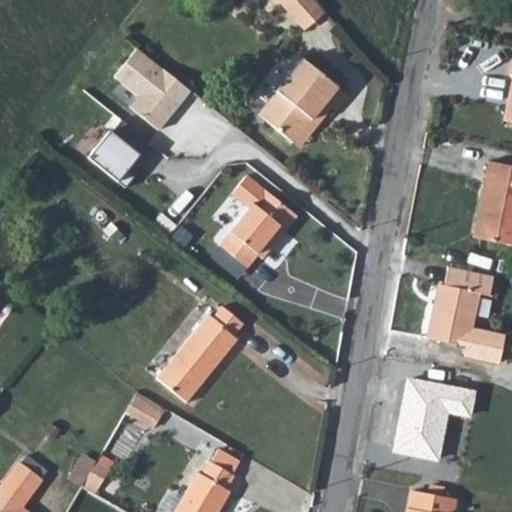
[(282,0),(298,16),(313,0),(282,0)]
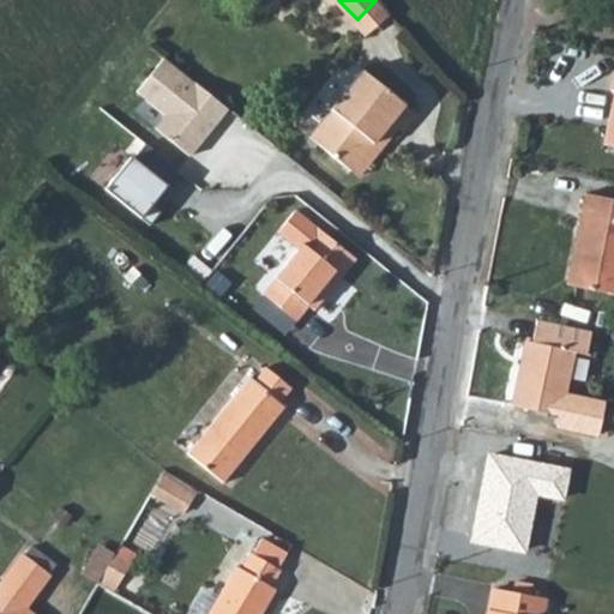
[(154,49),(128,85),(158,107),(148,121),(185,146),(221,97),(154,49)]
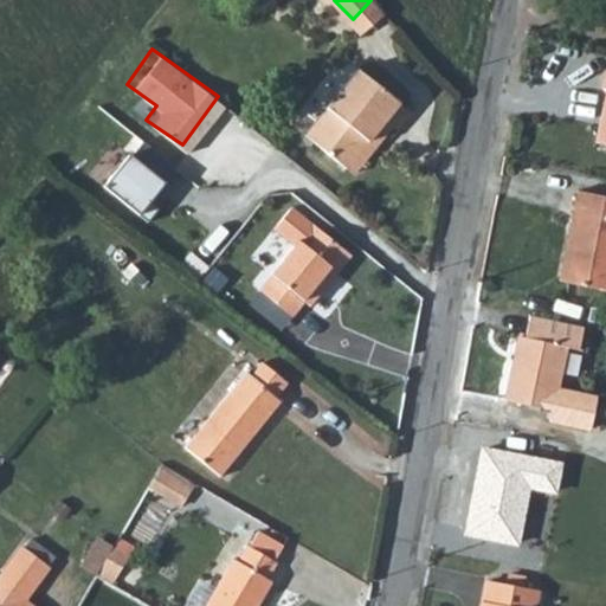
[(302,123),(345,155),(380,105),(392,114),(407,94),(353,53),(302,123)]
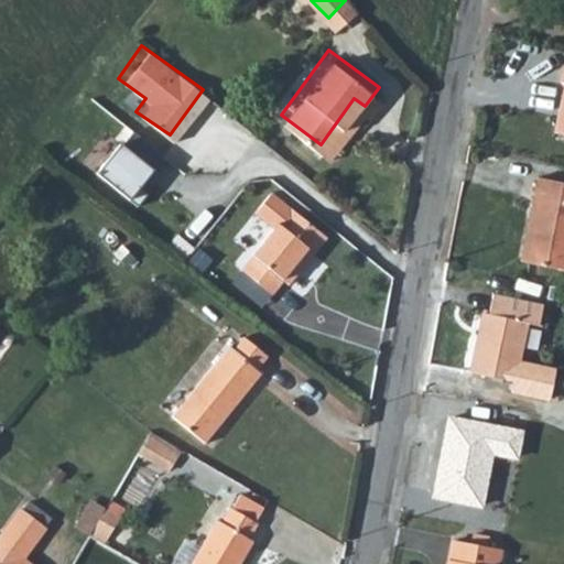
[(126,125),(94,169),(136,198),(144,186),(136,180),(159,148),(126,125)]
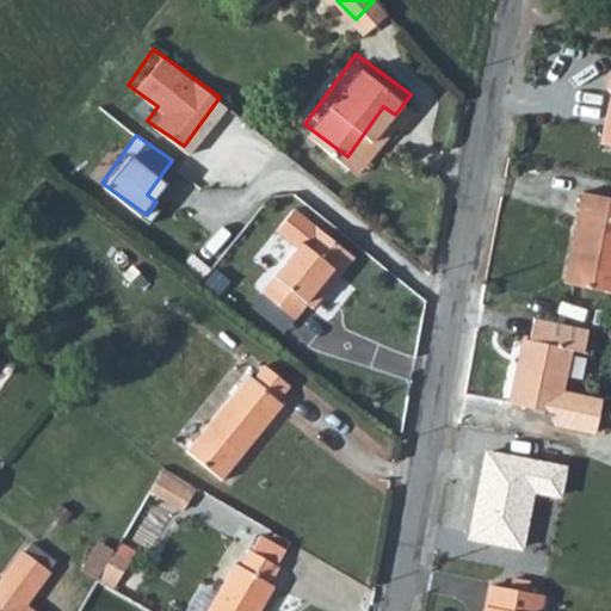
[(572,288),(610,295),(610,201),(580,195),(576,215),(586,216),(572,288)]
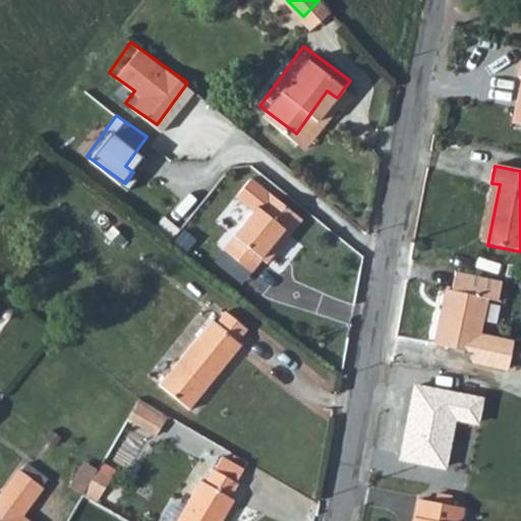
[(273,231),(295,201),(249,167),(234,186),(252,200),(234,224),(238,226),(226,242),(253,263),(265,247),(272,252),(282,238),(273,231)]
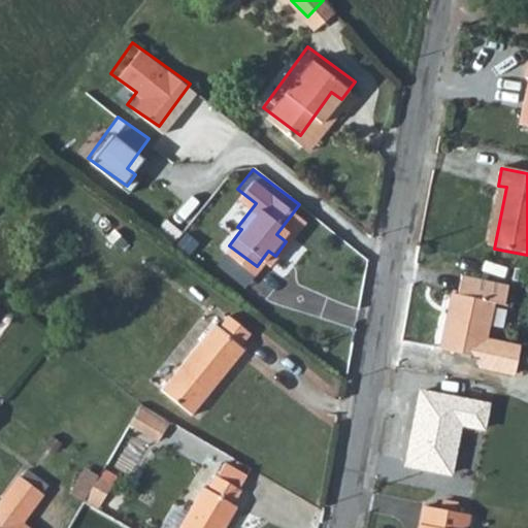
[(486,246),(494,249),(506,187),(498,186),(486,246)]
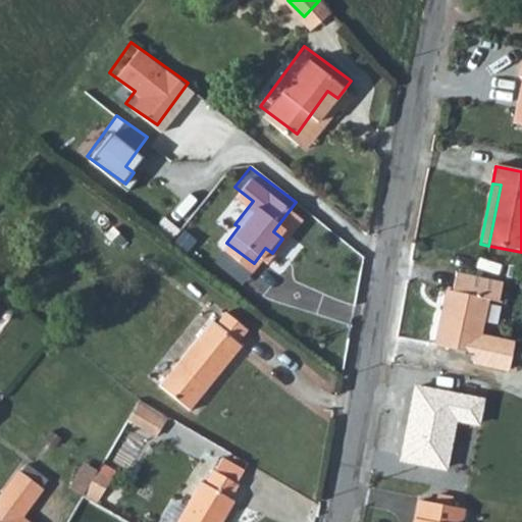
[(273,231),(282,239),(306,208),(296,202),(273,231)]
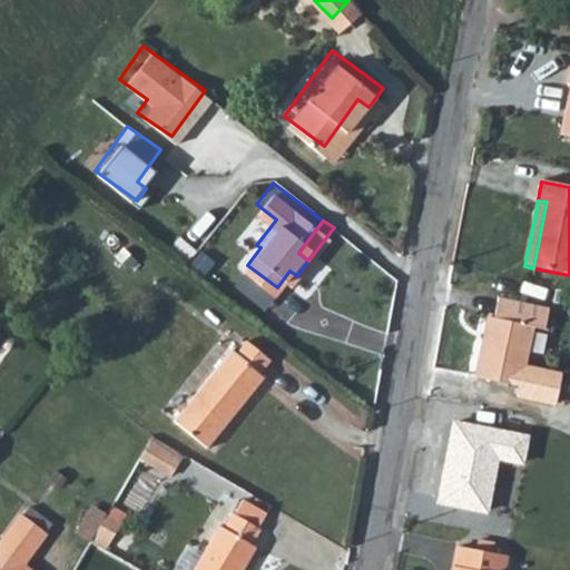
[(474,379),(518,387),(530,327),(543,331),(548,311),(497,300),(492,320),(487,320),(474,379)]
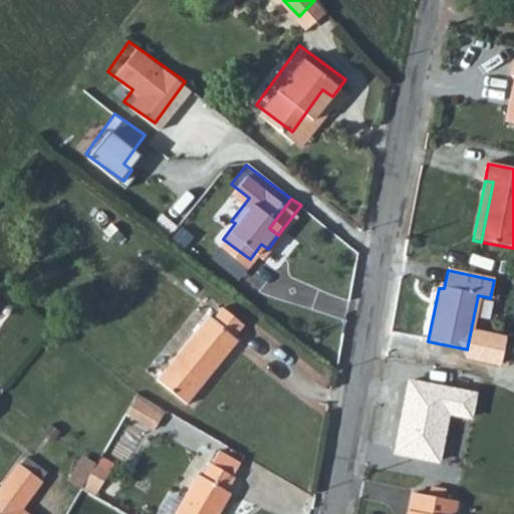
[(160,374),(191,398),(239,334),(234,331),(244,319),(222,303),(211,314),(208,312),(160,374)]
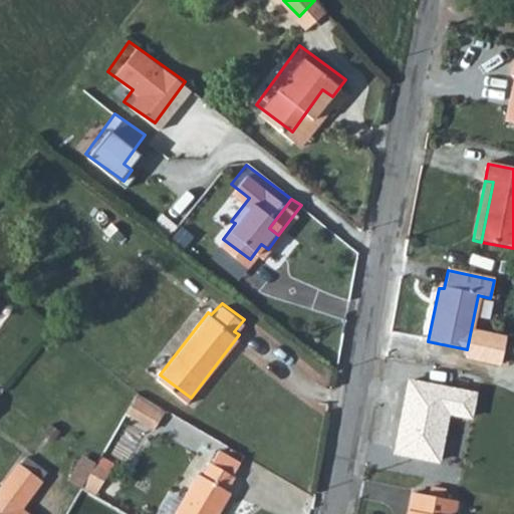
[(479,390),(407,377),(394,454),(439,462),(448,415),(473,420),(479,390)]
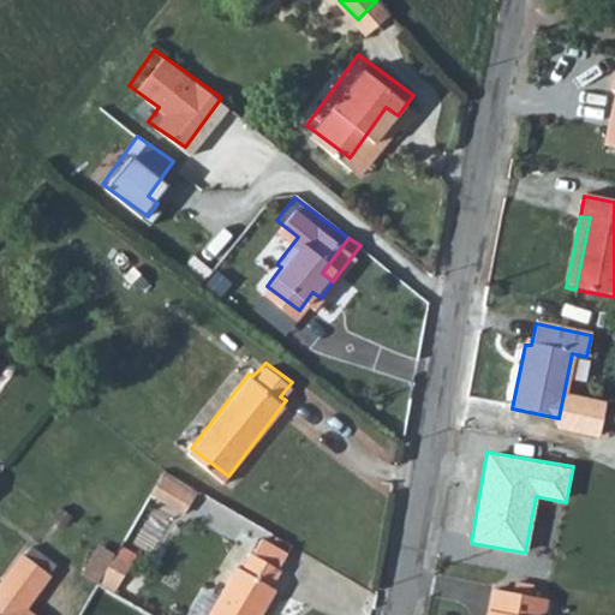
[(186,513),(201,489),(166,469),(151,491),(186,513)]
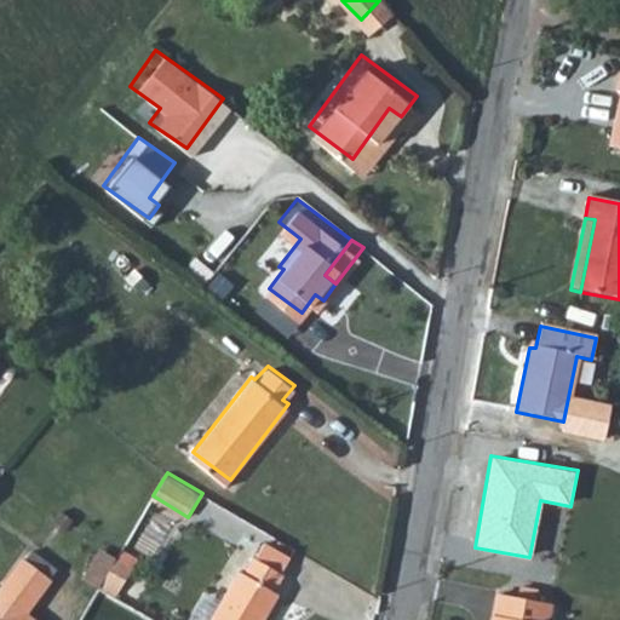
[(102,546),(85,575),(116,593),(133,564),(102,546)]
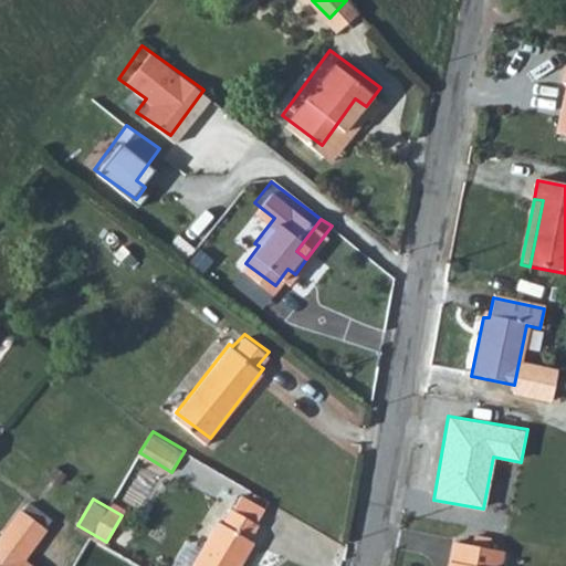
[(185,565),(230,565),(249,533),(243,531),(252,514),(227,501),(218,519),(212,515),(185,565)]
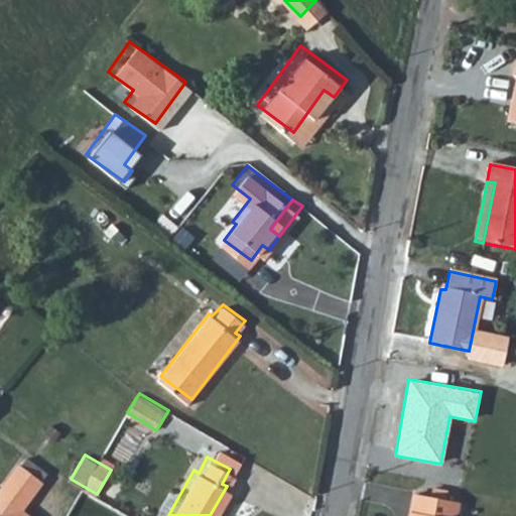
[(5,473),(22,484),(30,473),(13,461),(5,473)]
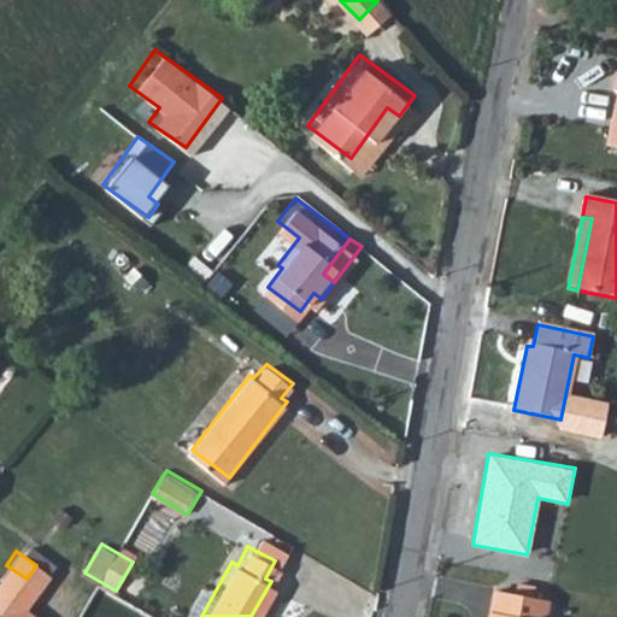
[(6,565),(3,564),(0,566),(0,616),(18,616),(10,611),(29,581),(27,579),(6,565)]
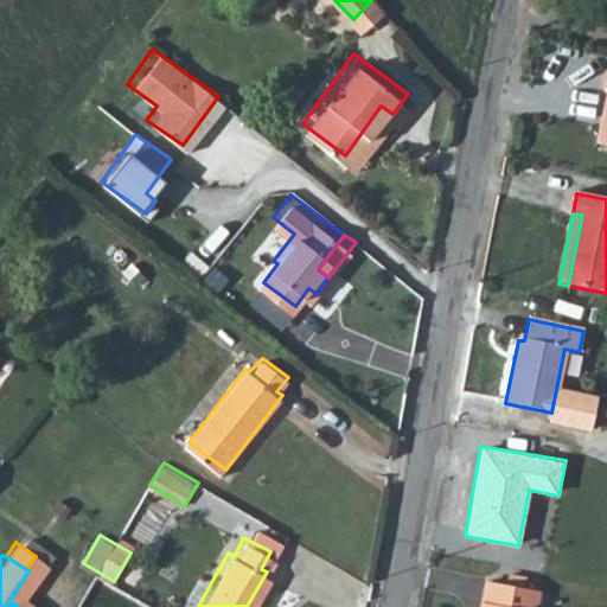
[(535,606),(537,596),(485,586),(481,606),(535,606)]
